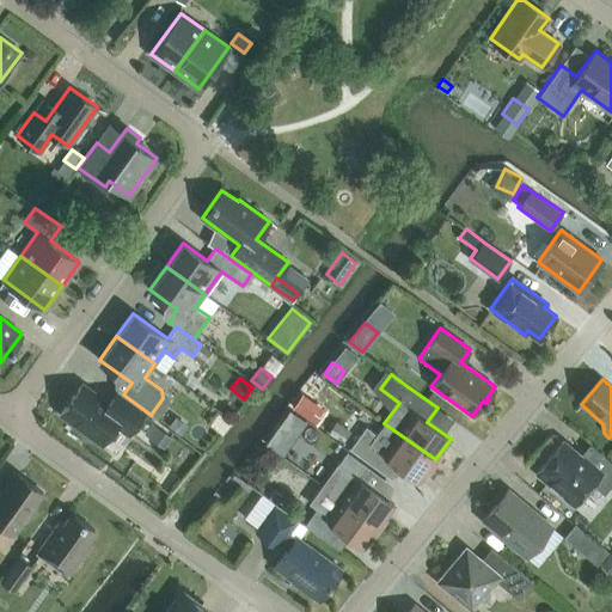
[(129,434),(145,411),(116,391),(109,402),(83,383),(60,414),(102,445),(116,424),(129,434)]
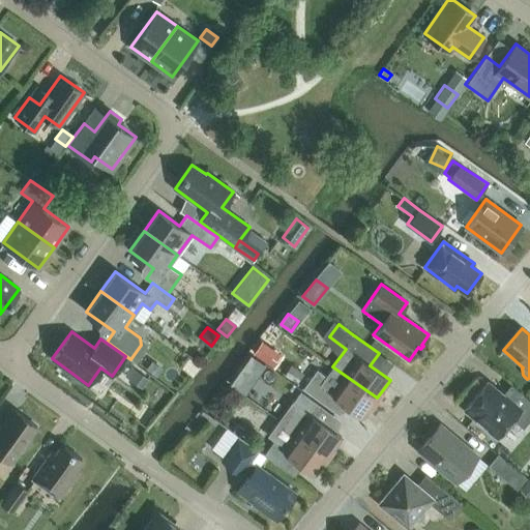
[(254,380),(267,386),(276,364),(264,358),(254,380)]
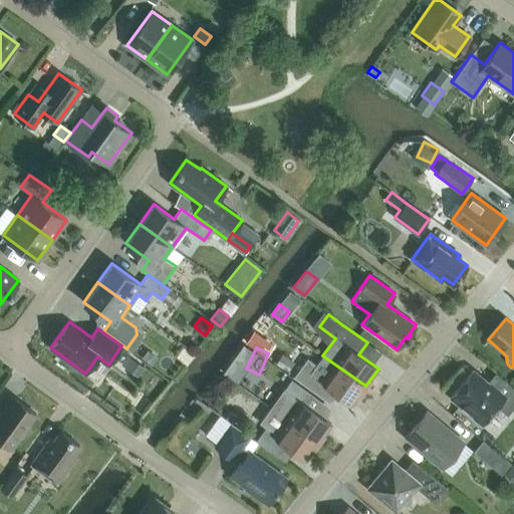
[(142,358),(151,365),(156,359),(146,352),(142,358)]
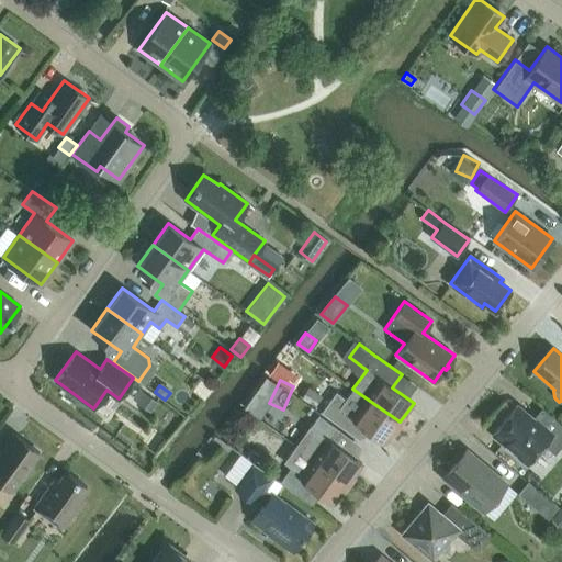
[(301,397),(311,405),(318,394),(308,386),(301,397)]
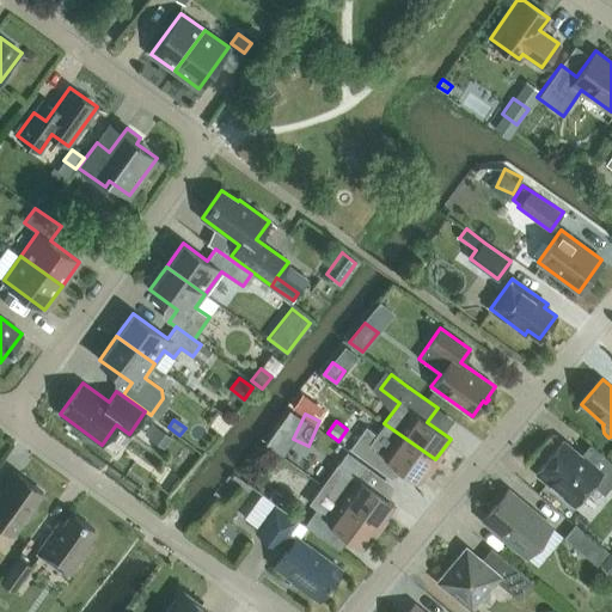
[(435,459),(384,423),(377,434),(366,427),(349,448),(368,461),(377,450),(420,481),(435,459)]
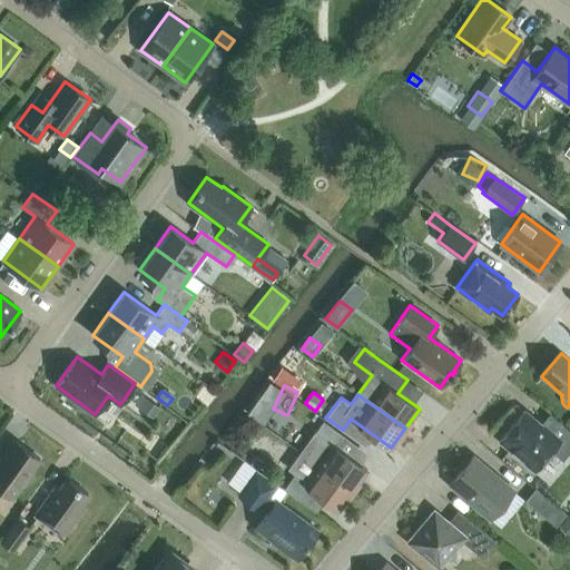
[(135,404),(153,418),(158,410),(140,396),(135,404)]
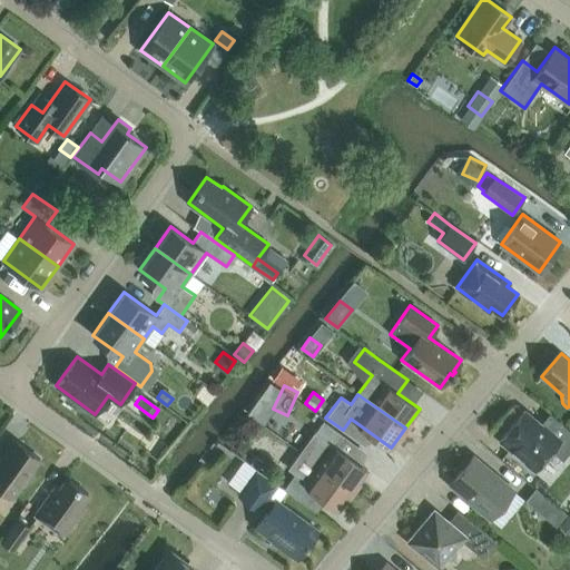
[(550,450),(562,460),(569,451),(569,431),(549,413),(540,424),(523,411),(500,439),(534,469),(550,450)]
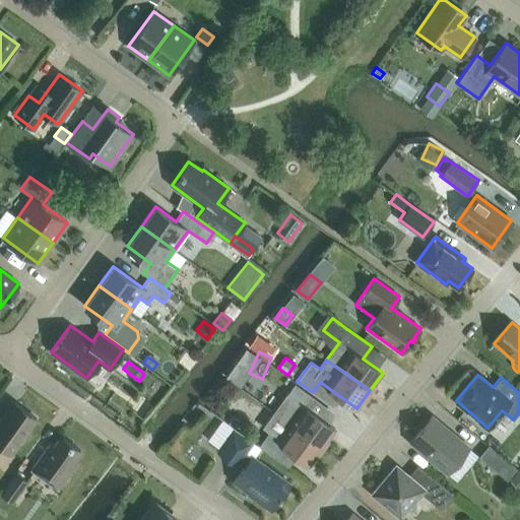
[(308,409),(315,399),(295,384),(274,412),(322,447),(335,429),(308,409)]
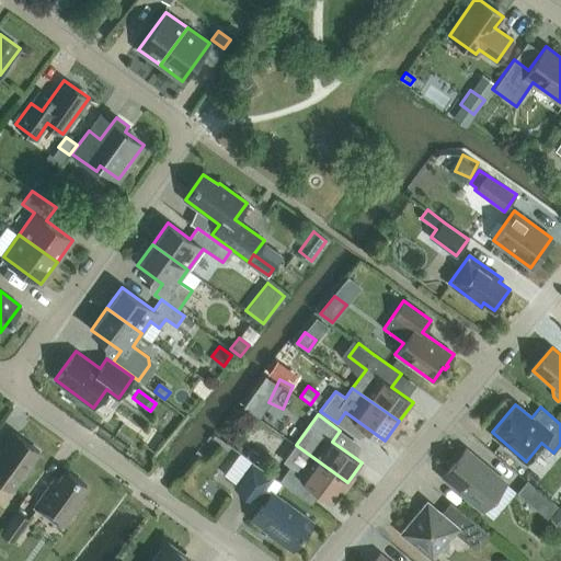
[(29,466),(39,451),(14,434),(0,453),(0,480),(12,489),(22,476),(24,478),(32,468),(29,466)]
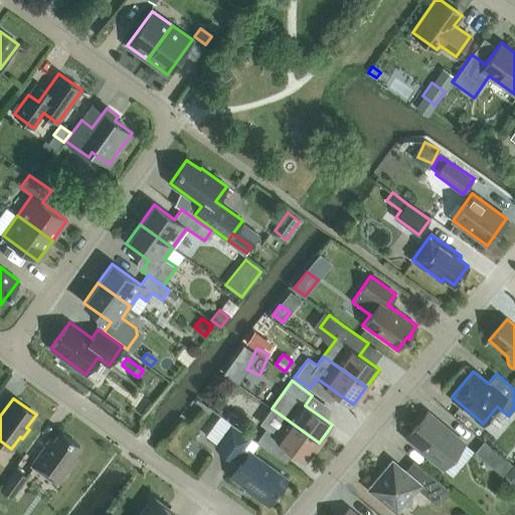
[(319,443),(272,408),(261,423),(267,427),(256,442),(268,450),(276,438),(307,460),(319,443)]
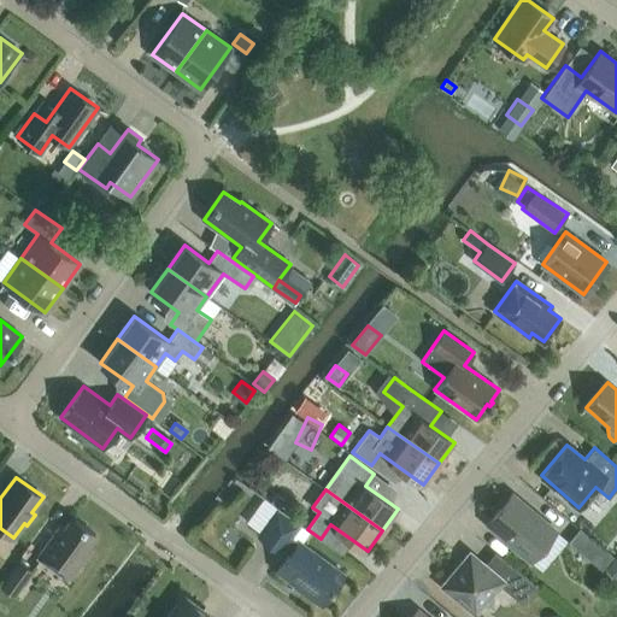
[(276,494),(270,503),(278,509),(285,500),(276,494)]
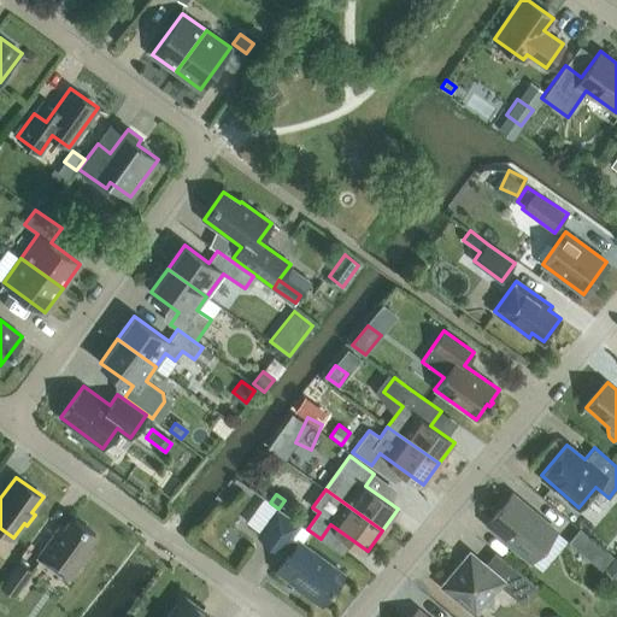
[(556,530),(512,494),(487,524),(530,560),(556,530)]
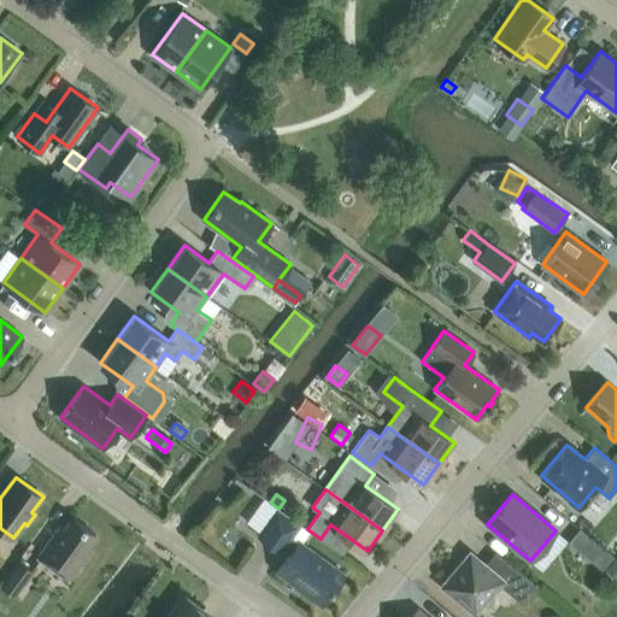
[(299,524),(277,510),(258,535),(280,551),(281,548),(289,554),(277,571),(304,591),(303,592),(321,605),(344,574),(299,541),(298,542),(291,536),(299,524)]
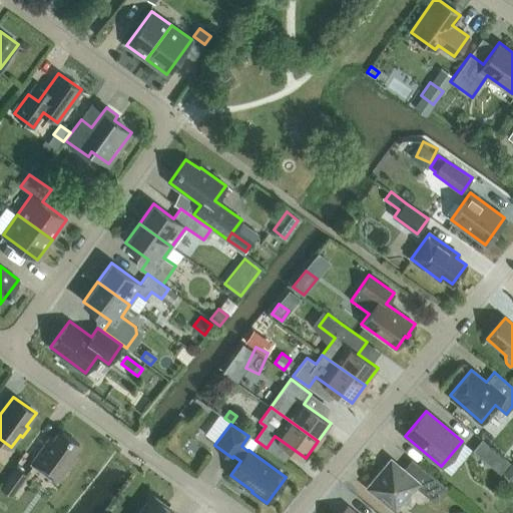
[(71,455),(79,444),(59,430),(52,440),(49,437),(31,463),(57,481),(74,458),(71,455)]
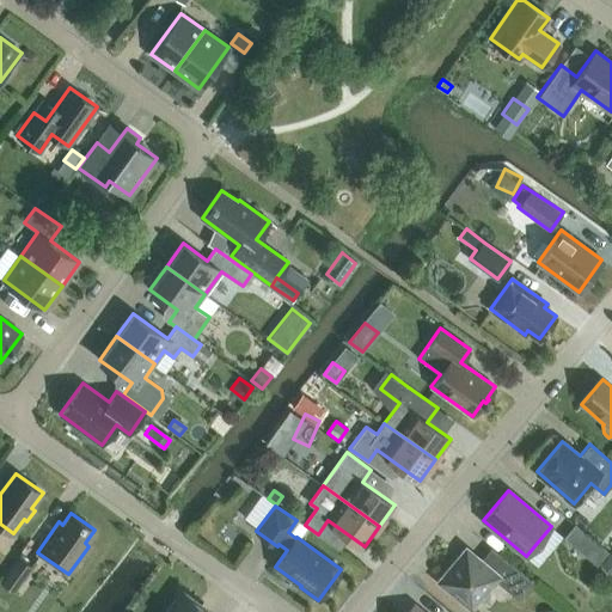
[(607,551),(575,524),(564,537),(597,564),(607,551)]
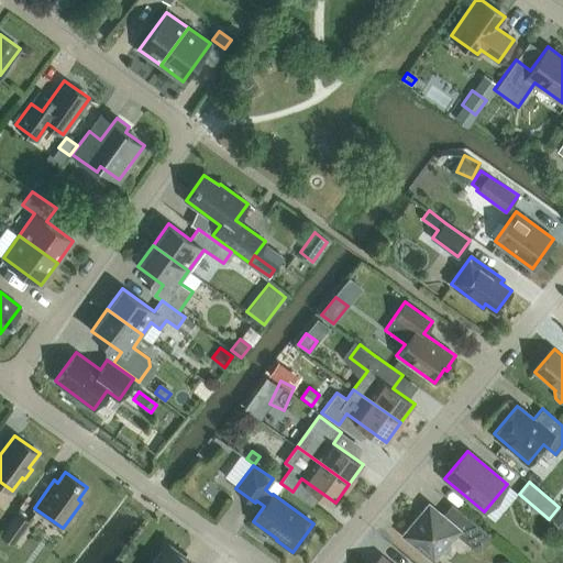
[(433,560),(459,530),(481,548),(490,537),(452,504),(442,516),(429,504),(403,534),(433,560)]
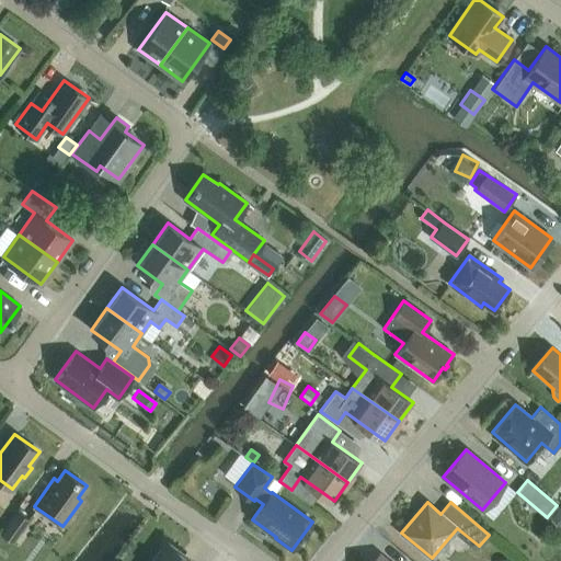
[(0,533),(13,542),(31,519),(16,508),(0,530),(0,533)]
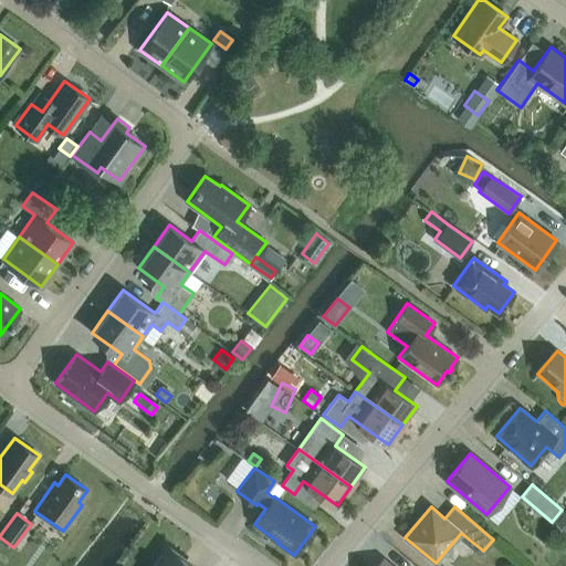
[(565,531),(565,514),(564,513),(555,523),(565,532),(565,531)]
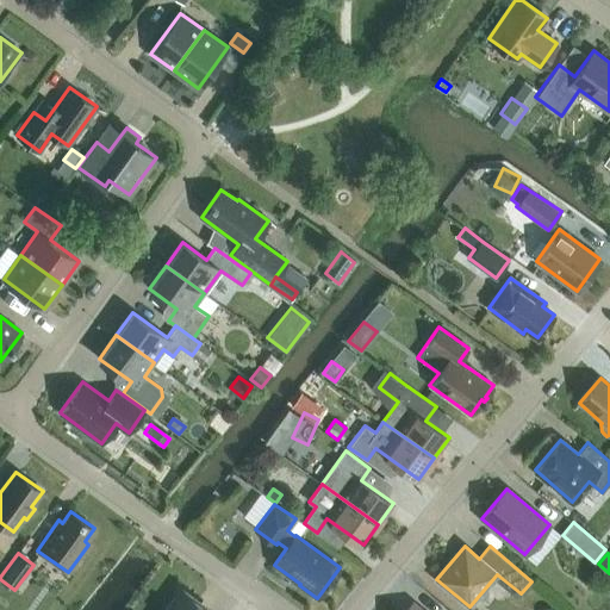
[(207,609),(180,590),(165,609),(207,609)]
